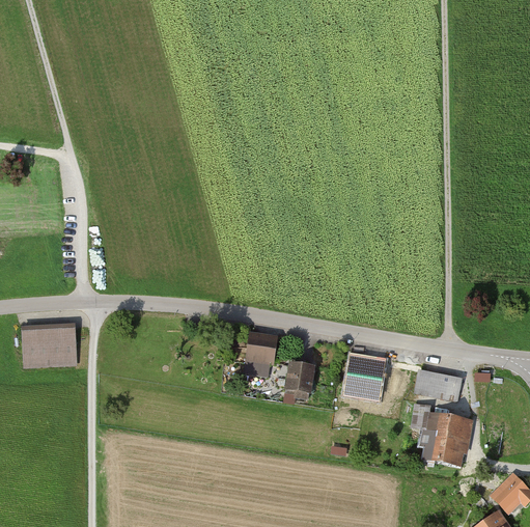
[(76,324),(20,327),(23,368),(79,364),(76,324)]
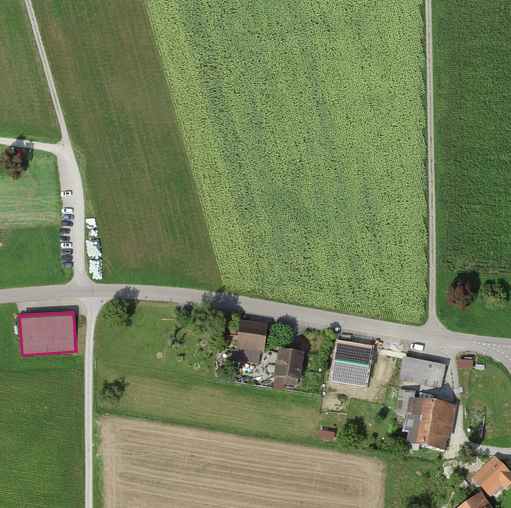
[(272,322),(243,318),(237,359),(261,362),(263,351),(268,351),(272,322)]
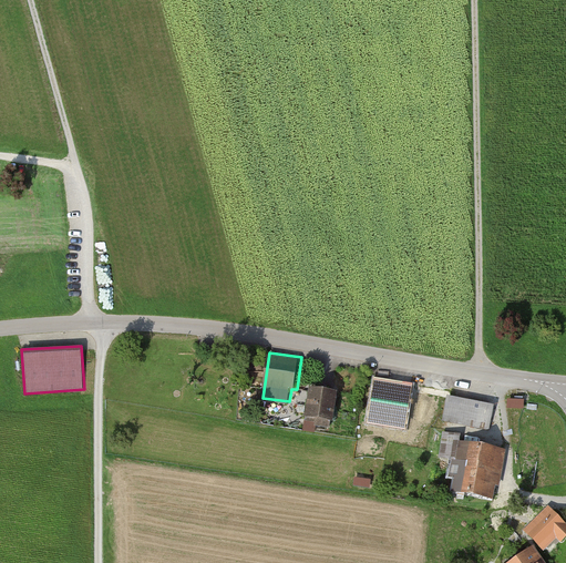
[(342,390),(311,386),(308,416),(338,420),(342,390)]
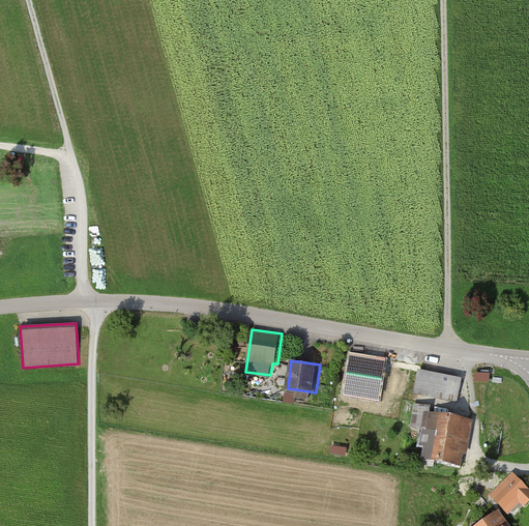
[(461,375),(417,369),(413,392),(457,400),(461,375)]
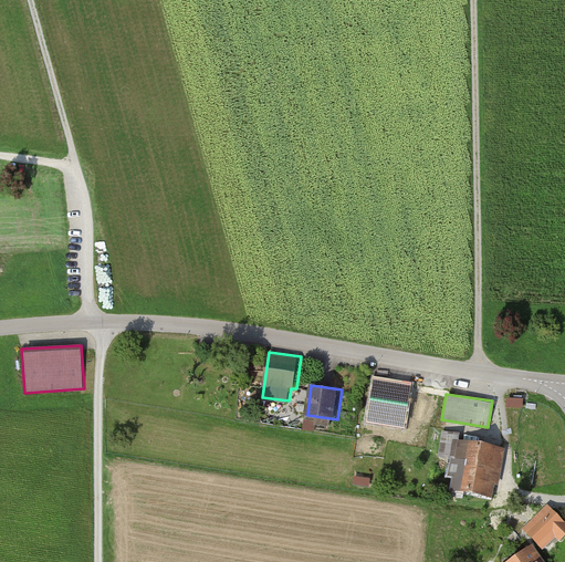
[(499,445),(456,438),(448,490),(491,497),(499,445)]
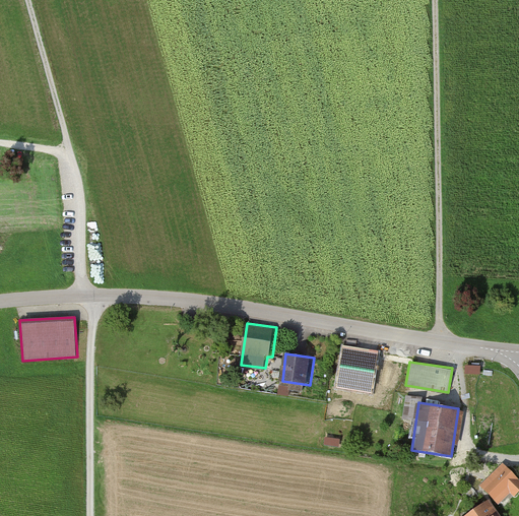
[(518,493),(518,480),(502,462),(479,485),(497,504),(510,494),(514,499),(518,493)]
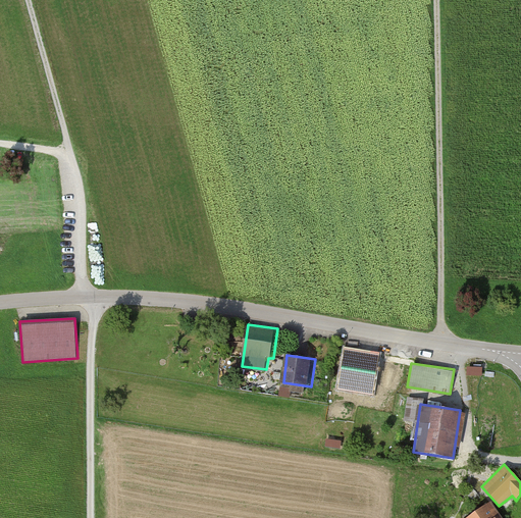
[(502,517),(489,500),(462,517),(502,517)]
